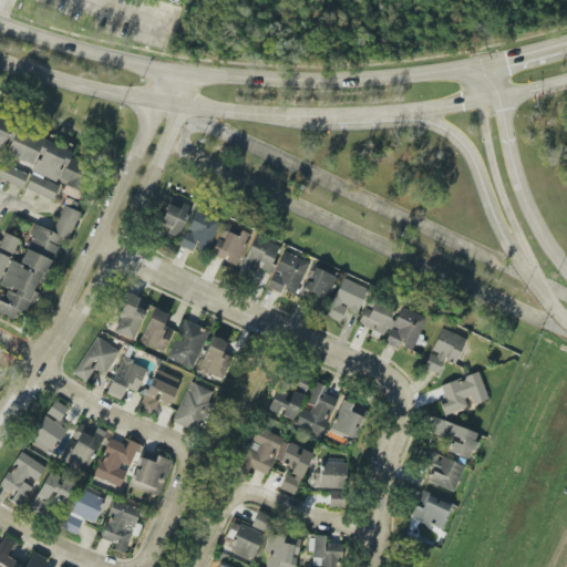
[(0,153),(34,165),(26,189),(52,199),(59,183),(78,189),(88,164),(70,157),(73,150),(0,122),(0,153)]
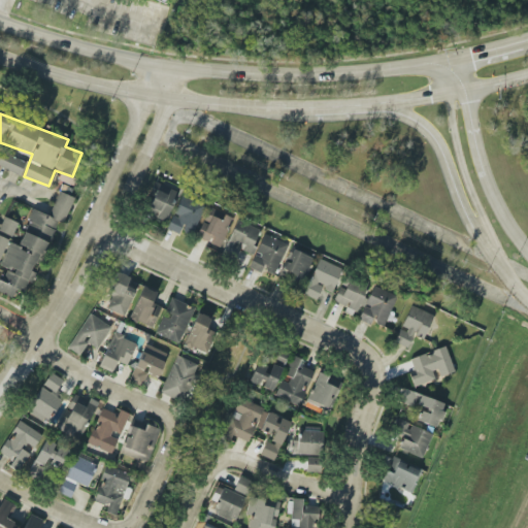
[(0,152),(0,166),(20,175),(26,163),(1,151),(0,152)]
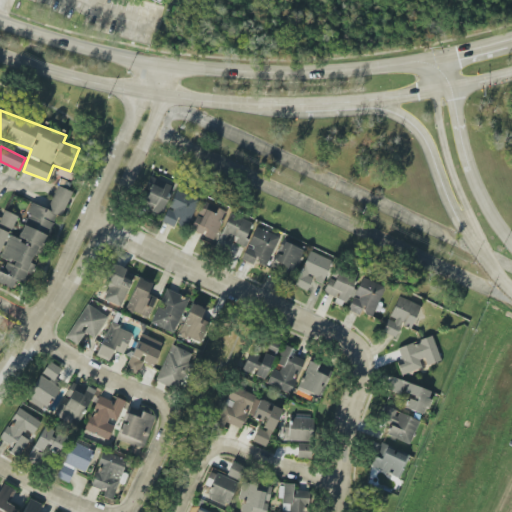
[(162,216),(171,185),(148,178),(139,208),(162,216)]
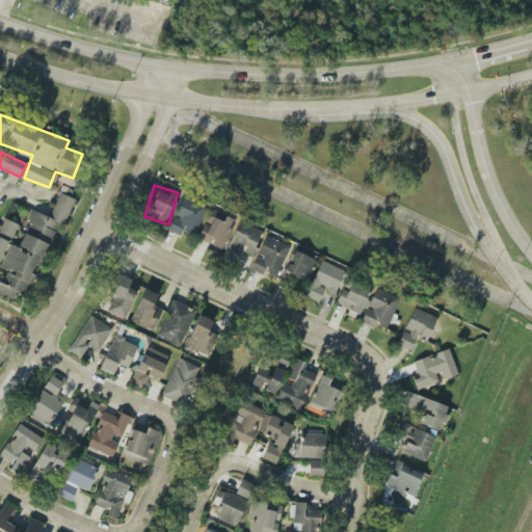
[(33,211),(19,247),(8,244),(0,266),(0,267),(4,269),(0,280),(0,294),(11,299),(15,291),(27,295),(35,274),(36,274),(56,222),(64,225),(74,198),(58,193),(50,217),(33,211)]
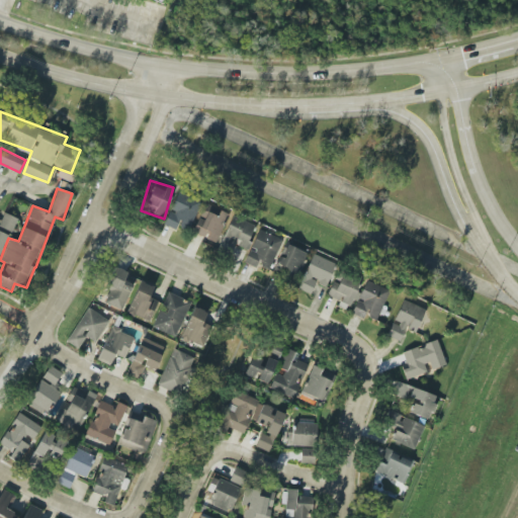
[(163,225),(175,230),(177,227),(187,231),(200,202),(178,192),(163,225)]
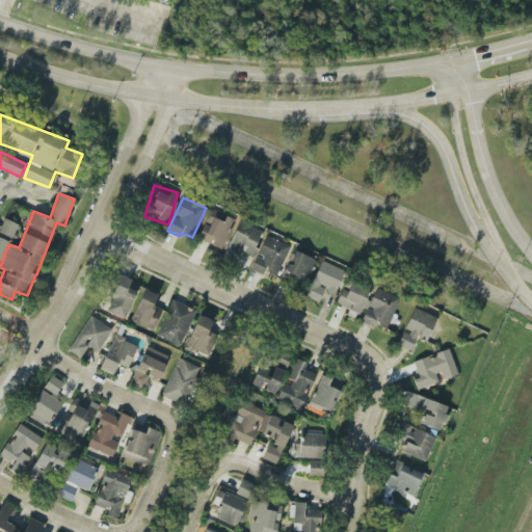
[(221,249),(235,220),(225,216),(223,221),(209,214),(197,238),(221,249)]
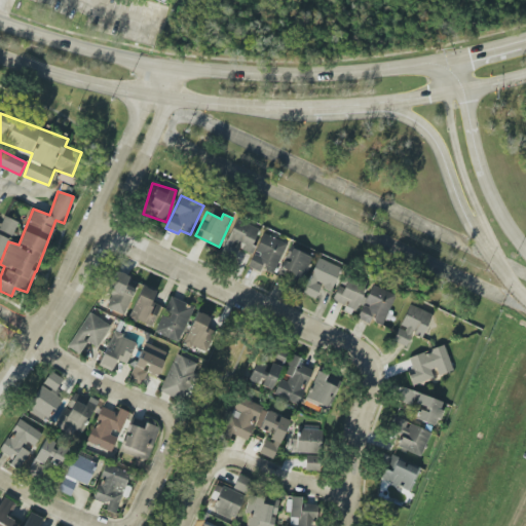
[(0,259),(16,222),(3,216),(0,222),(0,259)]
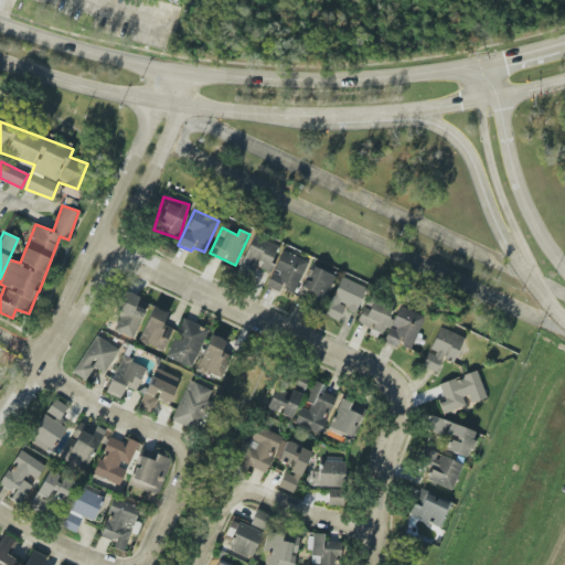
[(278,246),(254,235),(236,274),(251,280),(256,267),(270,273),(274,264),(270,263),(278,246)]
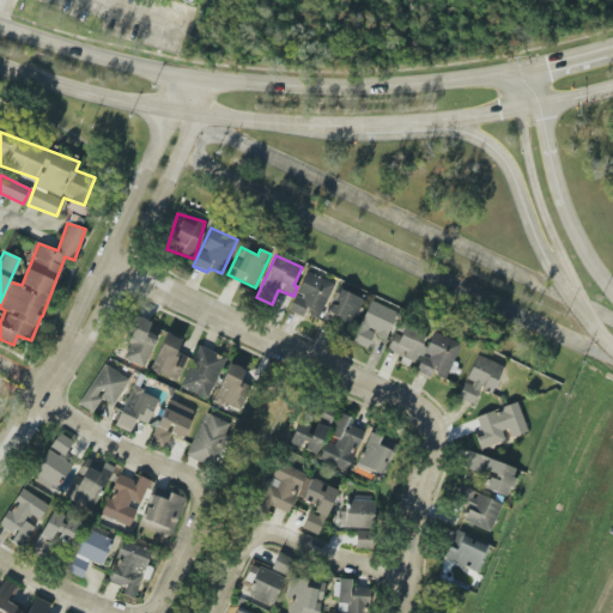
[(290,311),(304,317),(305,315),(320,320),(333,283),(304,272),(290,311)]
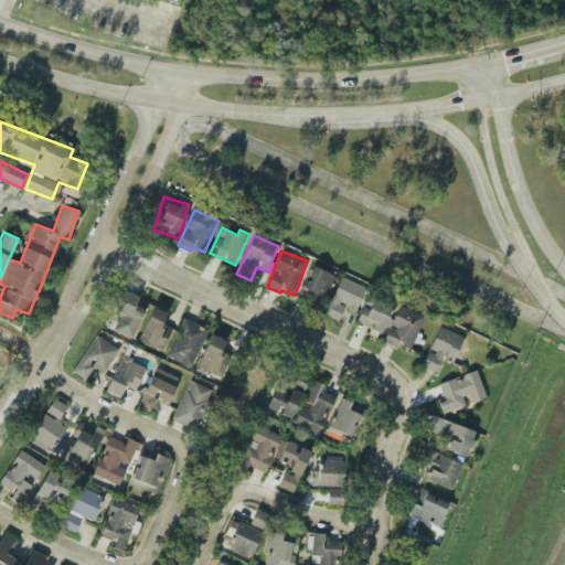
[(300,295),(324,304),(334,276),(310,266),(300,295)]
